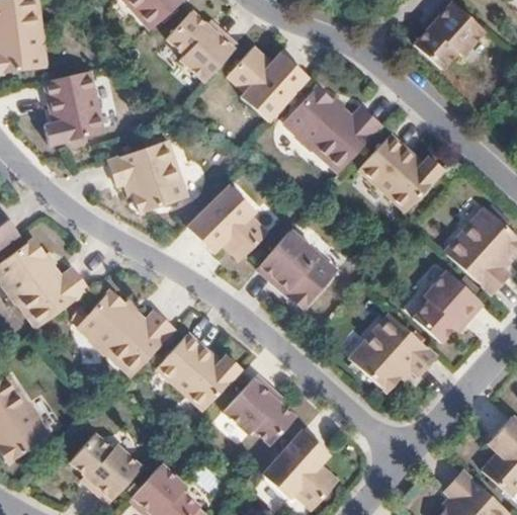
[(38,0),(0,0),(0,72),(48,67),(46,50),(47,50),(44,25),(41,25),(38,0)]
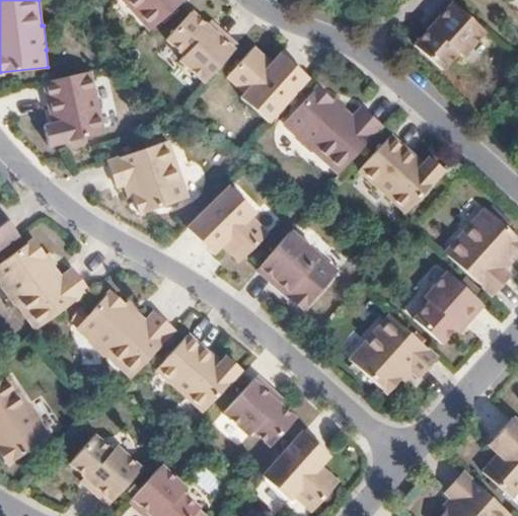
[(127,0),(153,28),(168,15),(183,0),(127,0)]
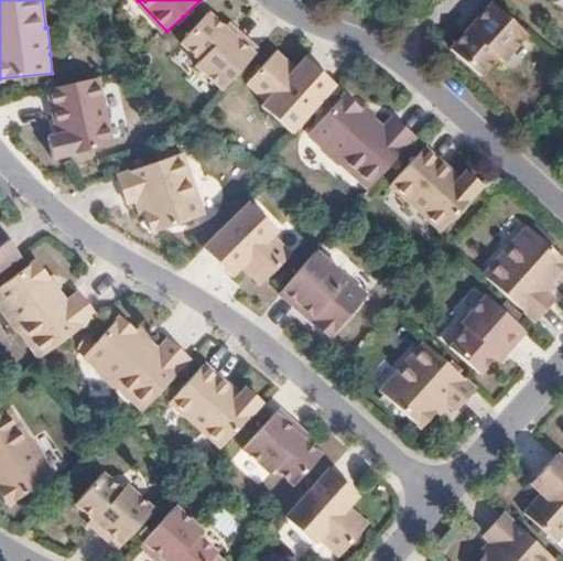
[(505,61),(529,33),(491,0),(487,0),(469,21),(474,25),(467,32),(453,49),(483,75),(499,56),(505,61)]
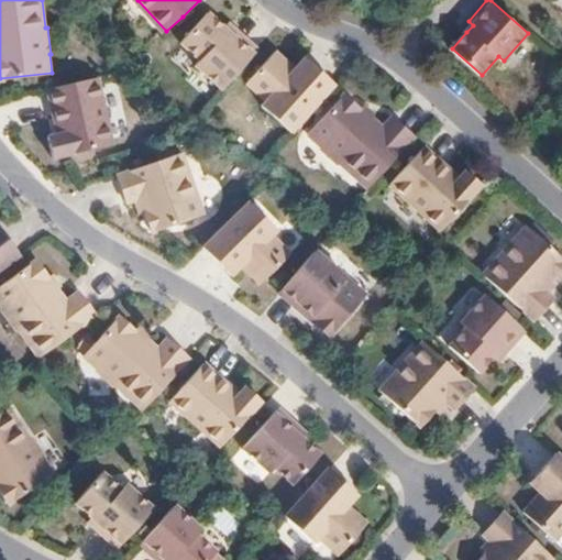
[(260,48),(237,28),(232,33),(224,26),(209,11),(183,42),(201,58),(197,64),(223,88),(260,48)]
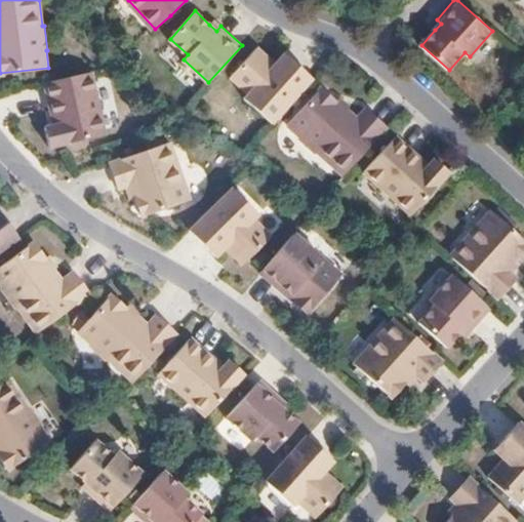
[(220,26),(214,19),(209,25),(216,31),(220,26)]
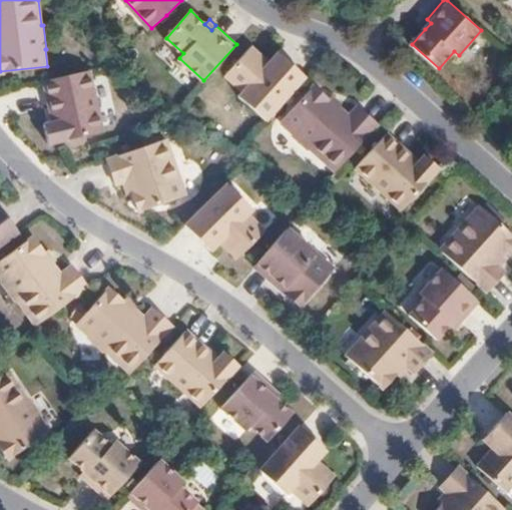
[(425,29),(431,23),(427,19),(421,26),(425,29)]
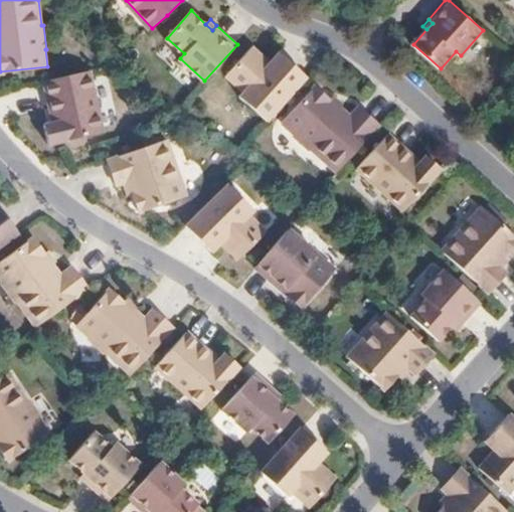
[(269,119),(308,74),(288,56),(278,67),(273,62),(253,45),(228,75),(245,91),(241,96),(269,119)]
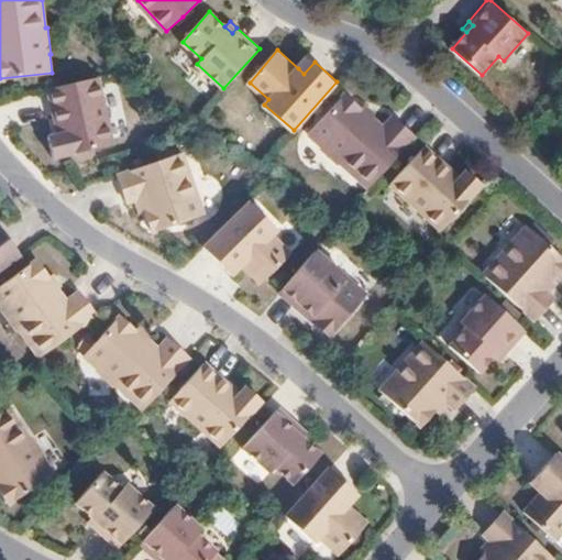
[(304,74),(315,62),(308,56),(298,68),(304,74)]
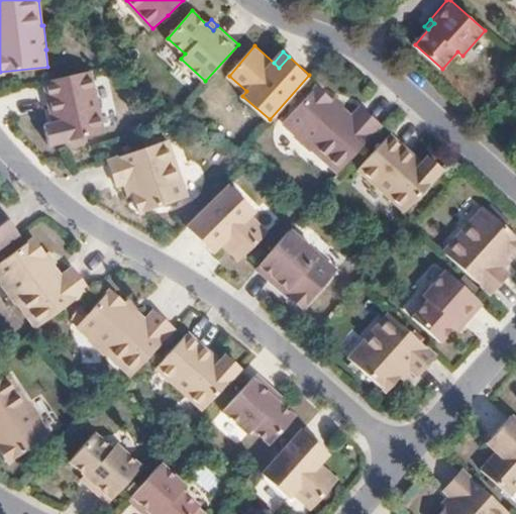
[(59,121),(56,122),(45,124),(48,134),(50,144),(104,131),(90,70),(88,71),(46,80),(55,116),(58,115),(59,121)]
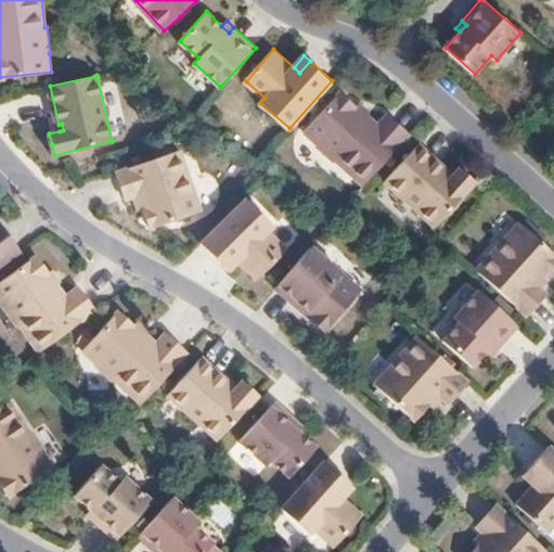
[(365,183),(411,131),(389,112),(378,124),(368,114),(357,104),(342,90),(306,130),(320,143),(319,144),(338,162),(339,161),(365,183)]
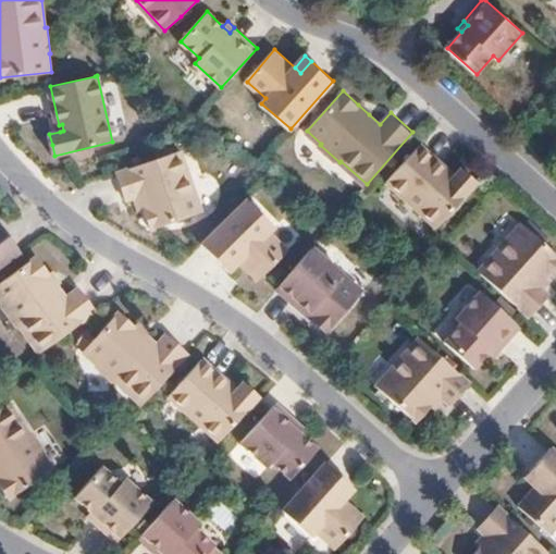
[(373,110),(361,100),(358,105),(369,114),(373,110)]
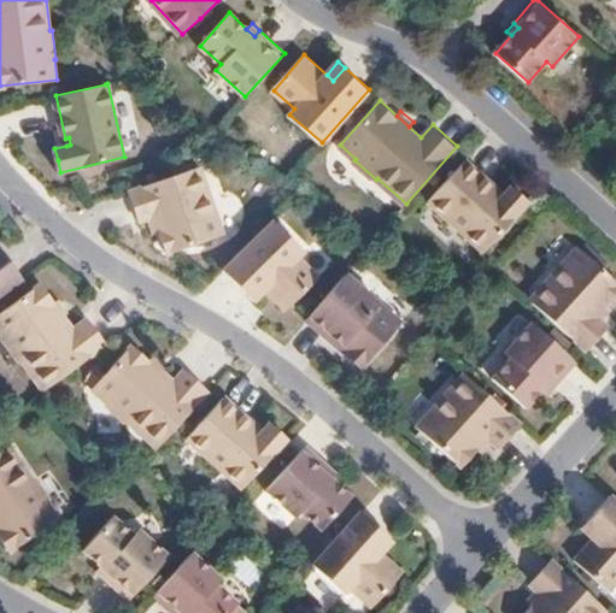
[(467,158),(429,200),(486,251),(529,201),(511,184),(503,193),(499,196),(494,192),(498,189),(499,188),(467,158)]
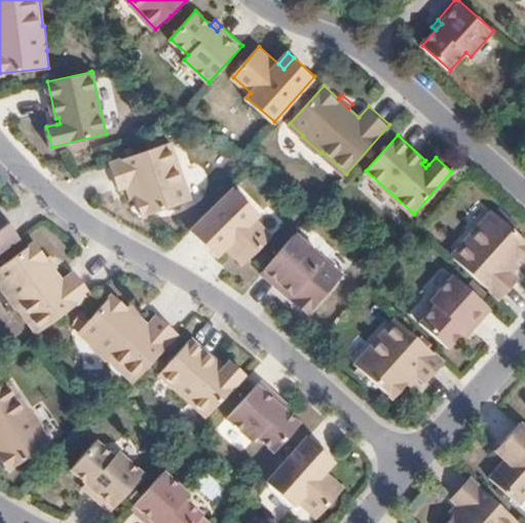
[(189,200),(175,157),(170,142),(109,161),(117,188),(125,186),(128,185),(133,197),(135,197),(137,204),(140,216),(189,200)]
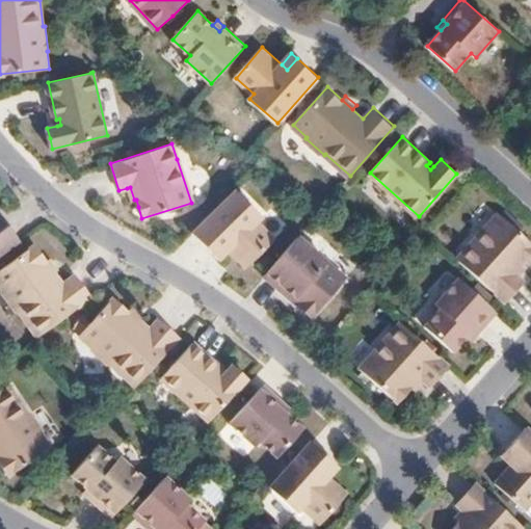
[(192,233),(213,254),(223,243),(230,248),(247,267),(275,239),(259,222),(263,216),(237,189),(192,233)]
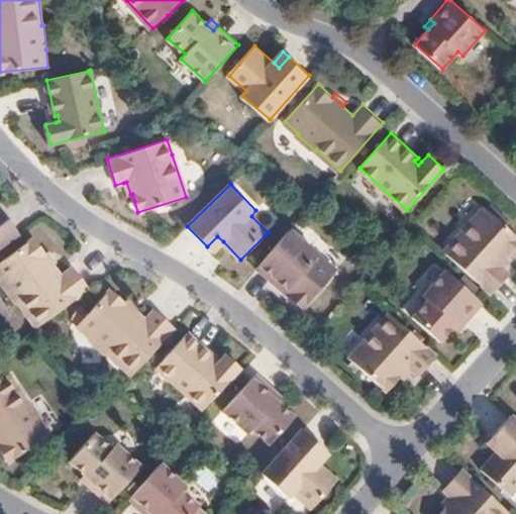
[(502,267),(510,255),(509,255),(508,254),(515,245),(515,234),(484,207),(444,251),(491,293),(510,274),(504,269),(502,267)]
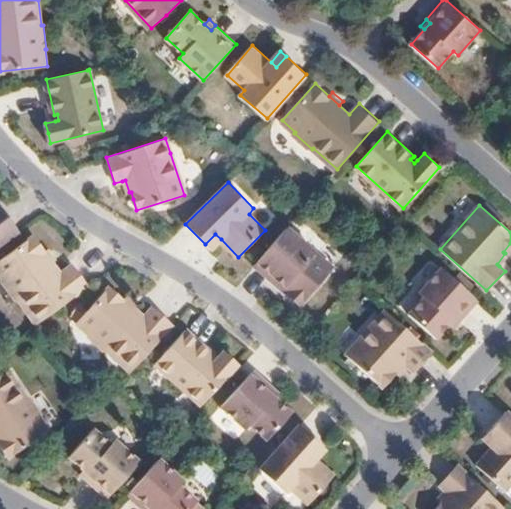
[(3,207),(0,209),(0,244),(20,229),(3,207)]
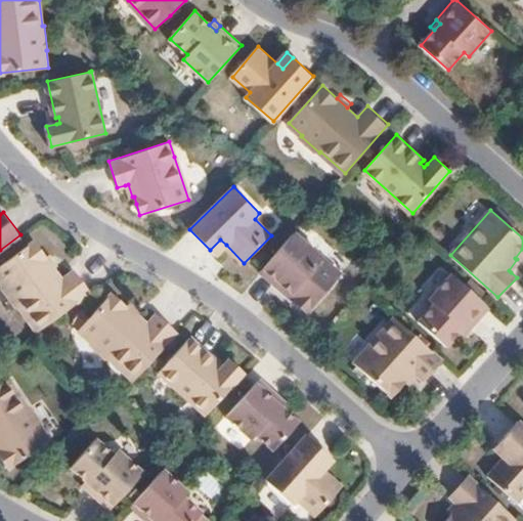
[(342,273),(295,231),(261,271),(286,293),(289,289),(297,295),(294,300),(308,311),(342,273)]
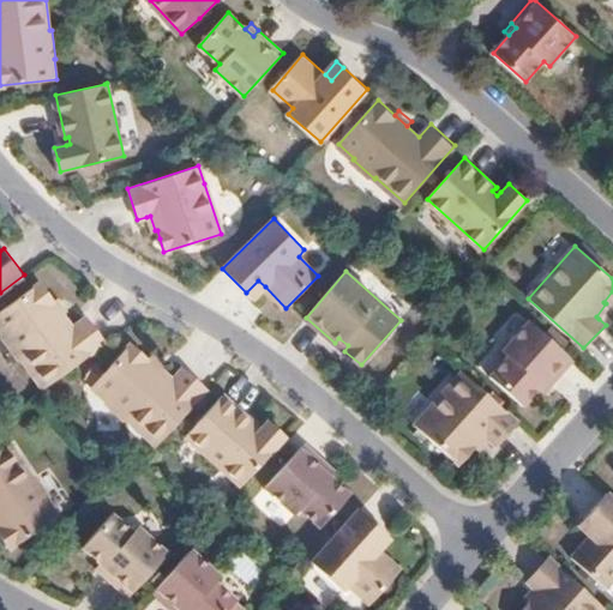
[(47,386),(108,340),(89,315),(74,325),(65,312),(55,300),(42,281),(0,310),(0,322),(7,332),(5,334),(23,357),(24,356),(47,386)]
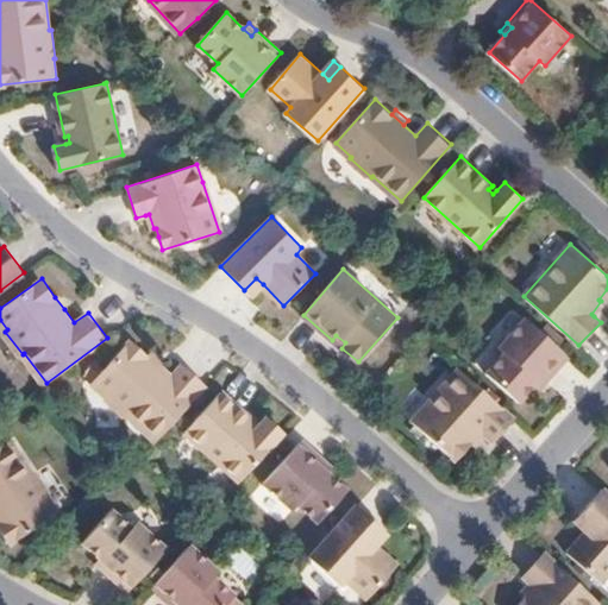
[(251,297),(263,284),(256,278),(244,290),(251,297)]
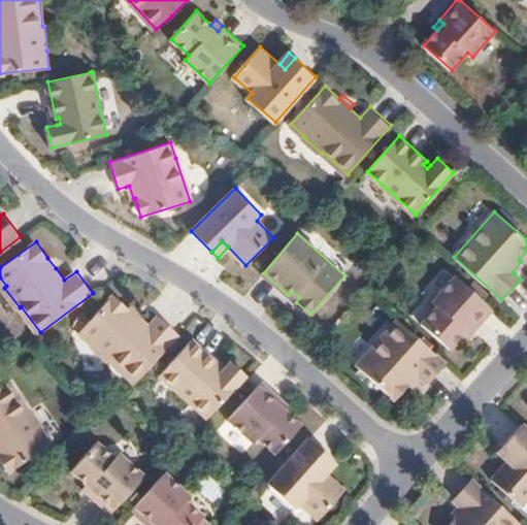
[(60,265),(52,255),(47,258),(56,268),(60,265)]
